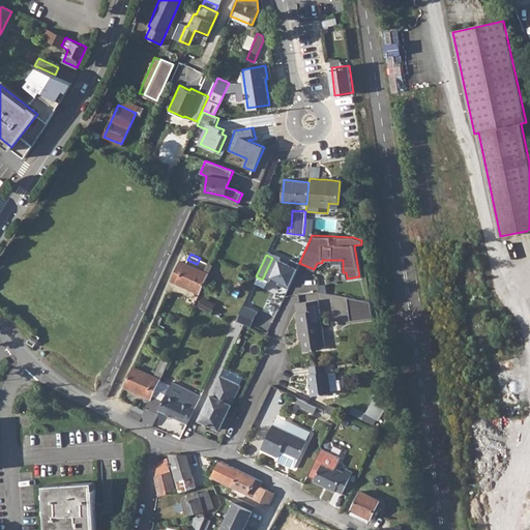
[(208,273),(186,264),(180,261),(172,281),(200,293),(208,273)]
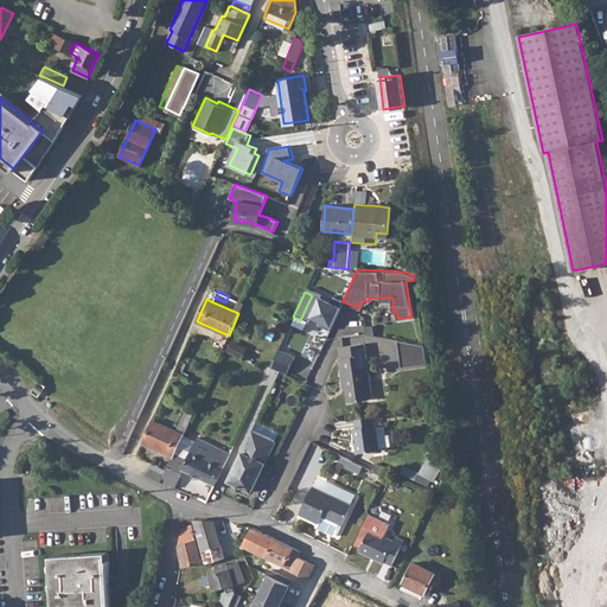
[(291,334),(281,356),(311,369),(320,349),(291,334)]
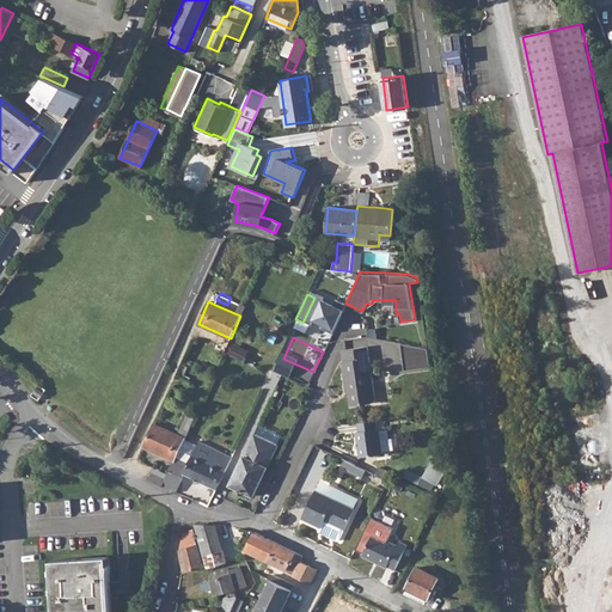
[(405,346),(407,367),(430,367),(429,344),(405,346)]
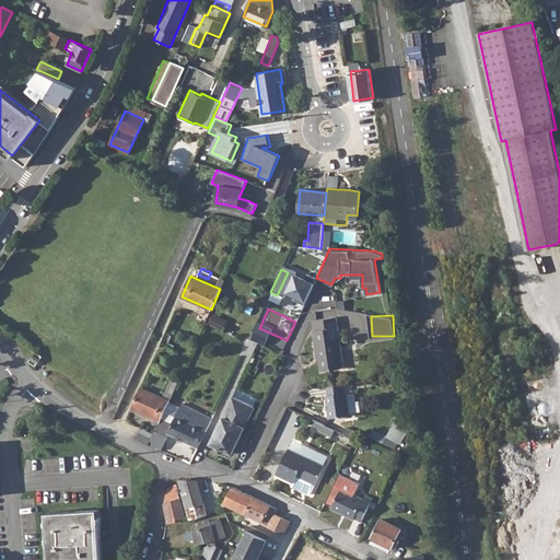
[(311,330),(314,352),(317,352),(318,358),(319,370),(339,368),(342,364),(335,316),(312,319),(313,330),(311,330)]
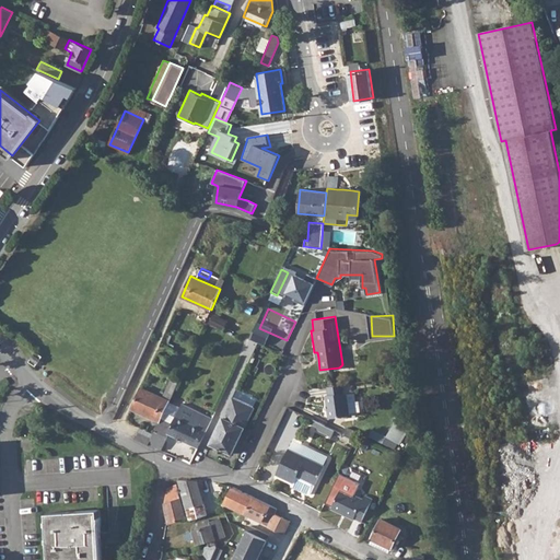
[(35,351),(28,362),(35,366),(42,356),(35,351)]
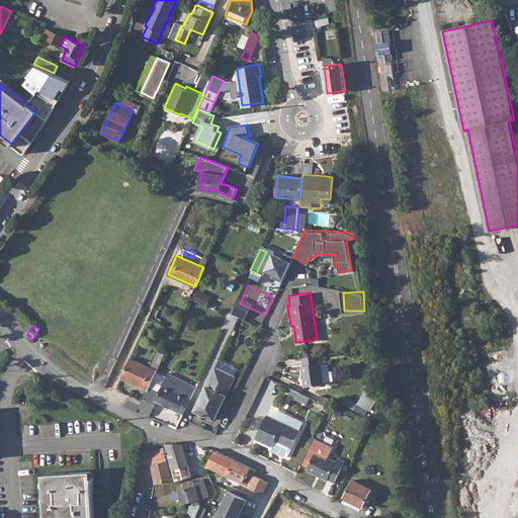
[(66,335),(63,344),(74,350),(78,341),(66,335)]
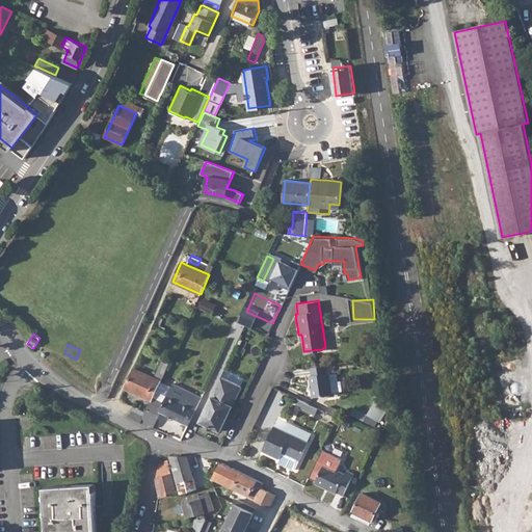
[(133,368),(124,388),(151,400),(153,396),(161,378),(169,361),(163,357),(154,377),(133,368)]
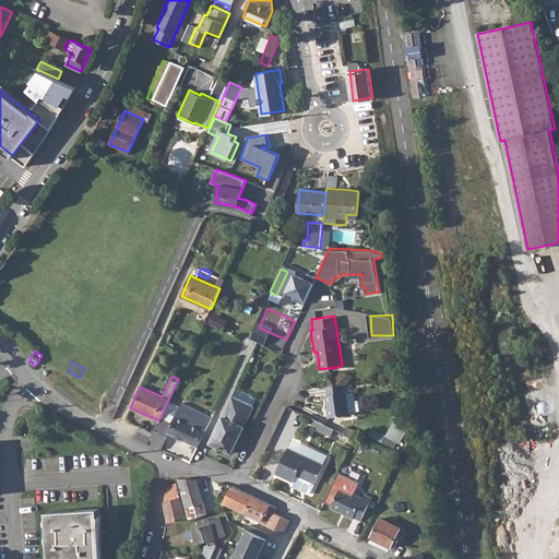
[(342,383),(326,385),(328,392),(324,392),(328,416),(348,412),(345,390),(343,390),(342,383)]
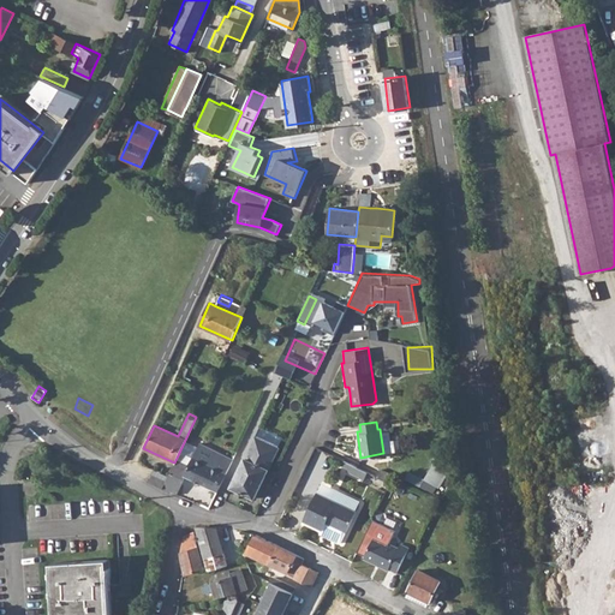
[(263,427),(258,434),(280,445),(284,437),(263,427)]
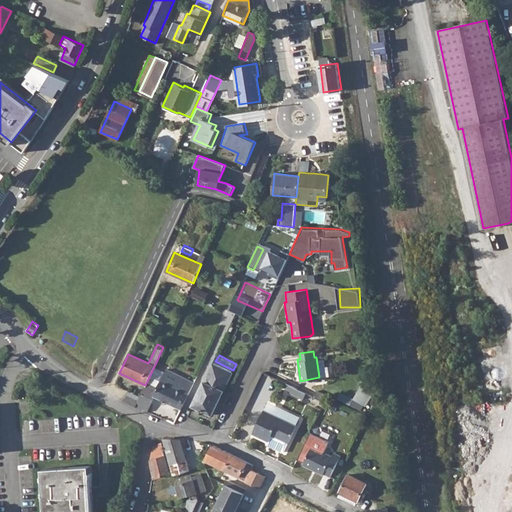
[(203,381),(192,405),(212,414),(231,372),(212,362),(203,381)]
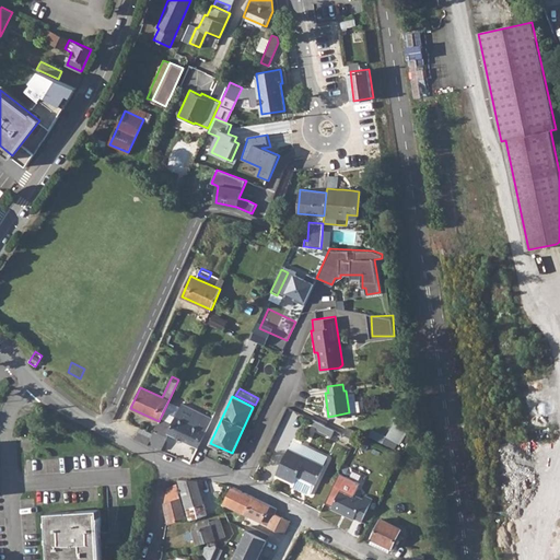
[(153,433),(148,444),(161,450),(168,432),(198,446),(211,418),(182,404),(173,423),(161,417),(159,421),(153,433)]
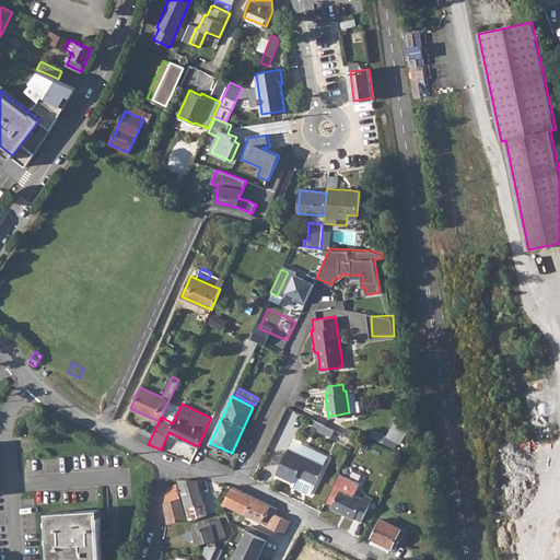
[(334,430),(313,420),(312,423),(317,426),(315,429),(330,436),(334,430)]
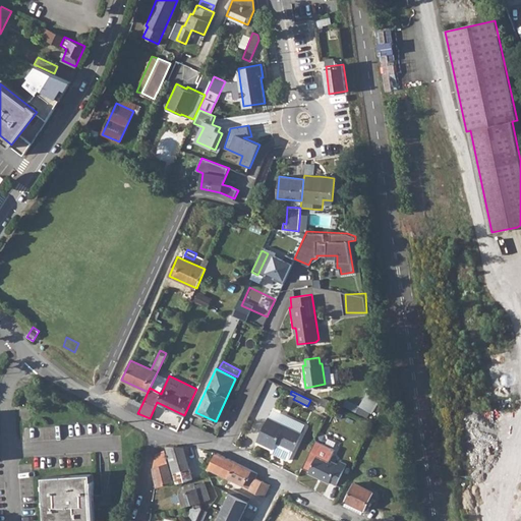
[(366,392),(358,412),(370,417),(379,397),(366,392)]
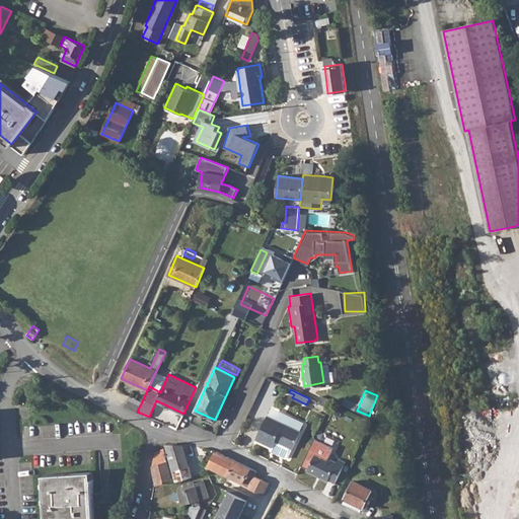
[(129,396),(125,405),(137,412),(142,401),(129,396)]
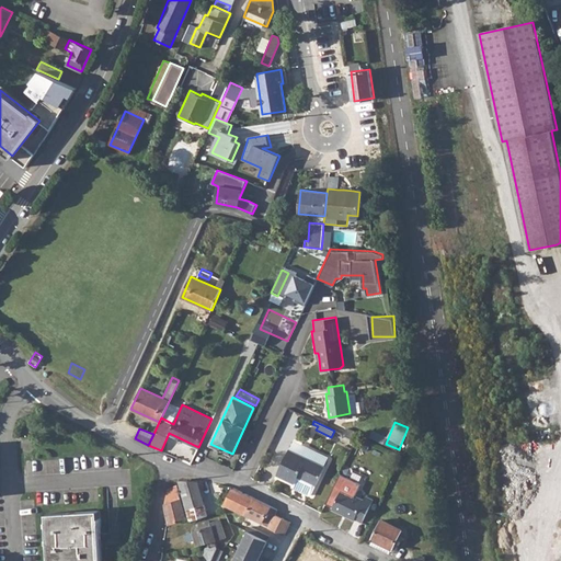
[(288,449),(276,474),(294,484),(297,477),(316,485),(324,467),(288,449)]
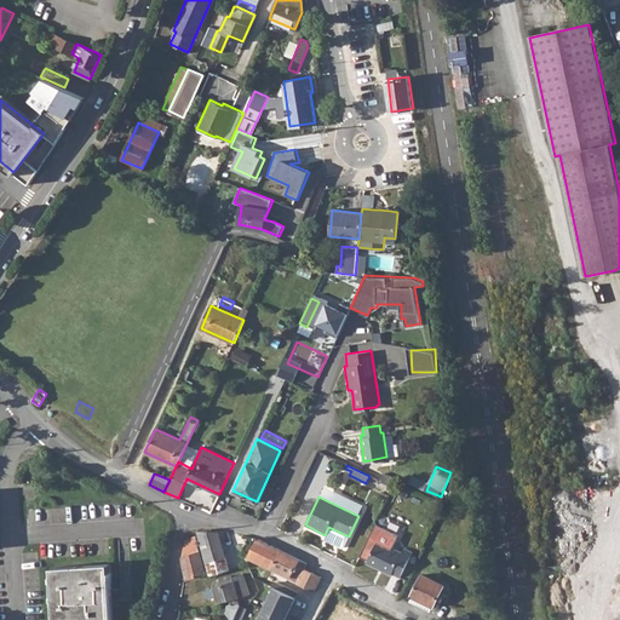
[(218,530),(196,529),(197,534),(206,562),(225,557),(218,530)]
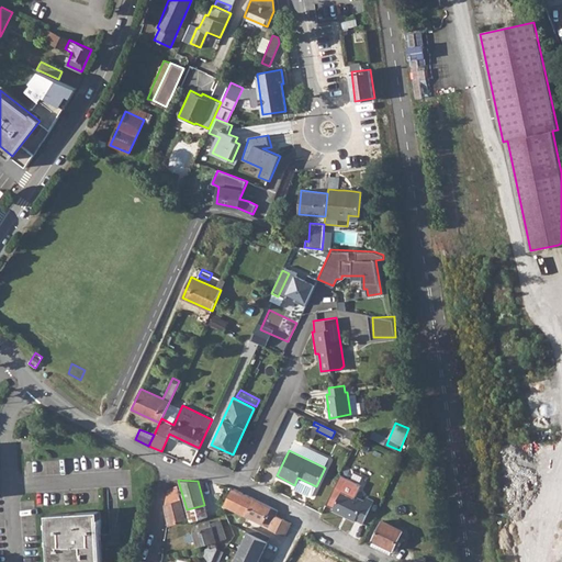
[(167,489),(164,506),(169,525),(187,520),(177,486),(167,489)]
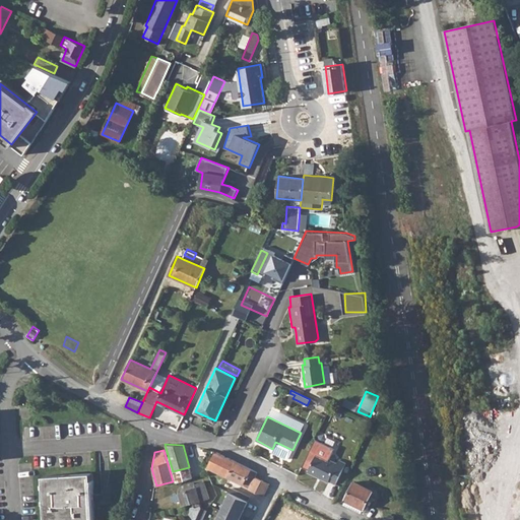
[(215,451),(207,467),(229,477),(226,482),(240,489),(242,484),(252,490),(258,477),(260,473),(241,463),(215,451)]
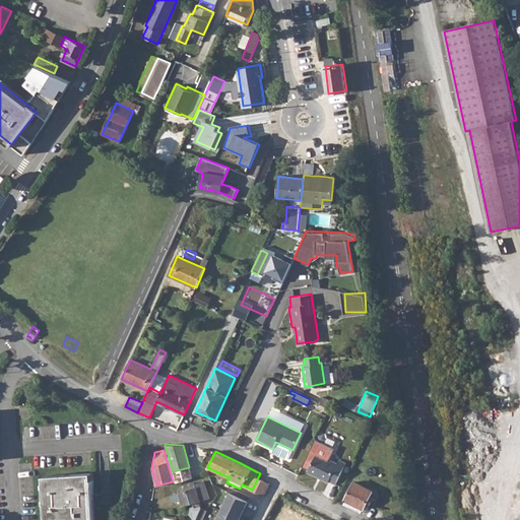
[(316,453),(308,472),(328,481),(329,480),(335,483),(345,463),(338,460),(337,464),(316,453)]
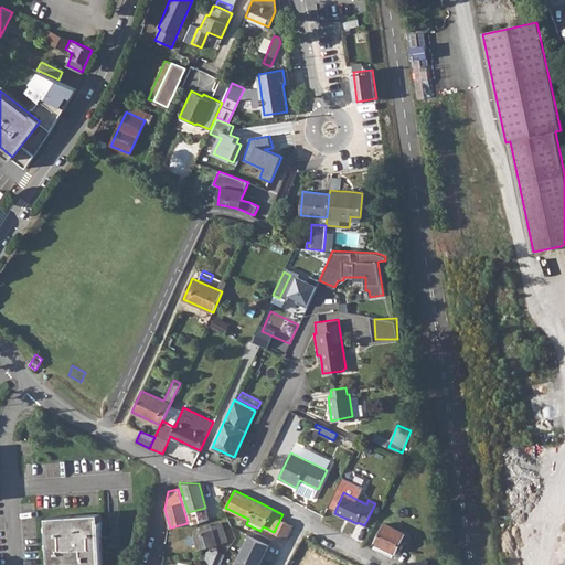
[(205,508),(188,512),(191,522),(191,524),(209,519),(205,508)]
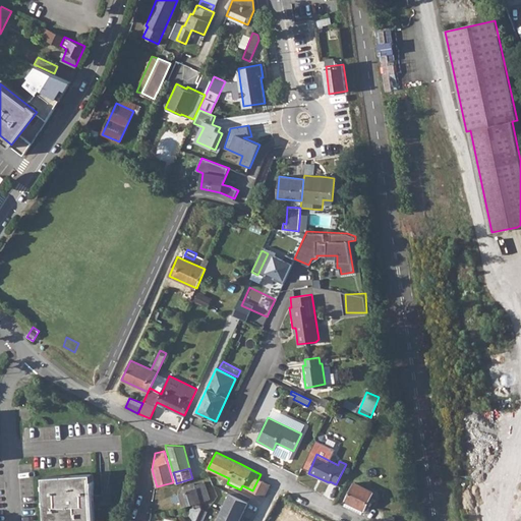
[(94,520),(94,506),(94,495),(93,495),(92,484),(93,484),(92,473),(42,476),(43,487),(44,487),(44,493),(43,494),(44,504),(45,504),(46,520),(94,520)]
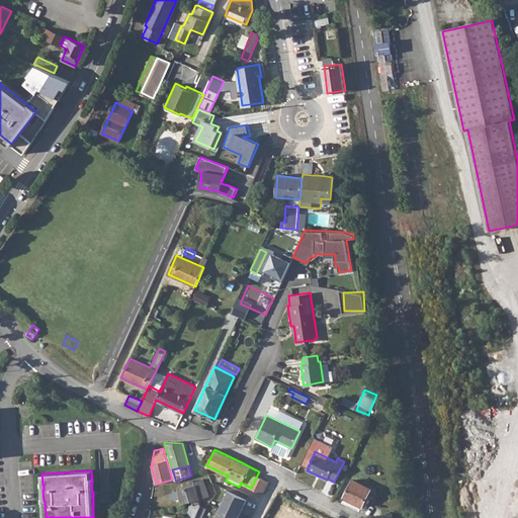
[(352,480),(344,498),(362,507),(370,488),(352,480)]
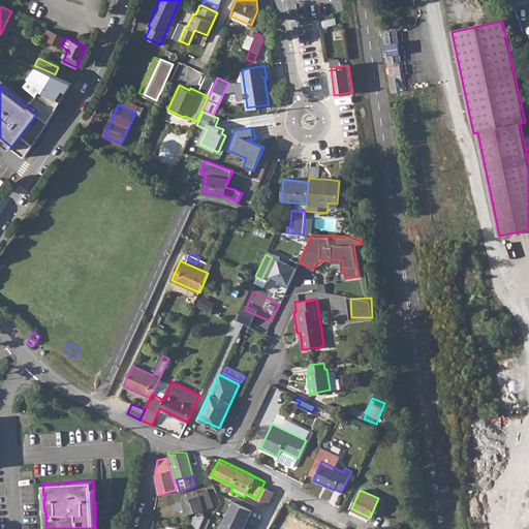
[(198,495),(181,500),(185,514),(196,510),(201,509),(213,505),(209,492),(198,495)]
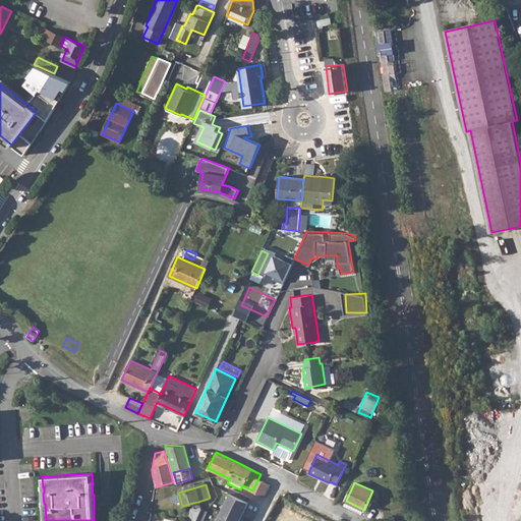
[(222,511),(239,520),(250,498),(232,488),(222,511)]
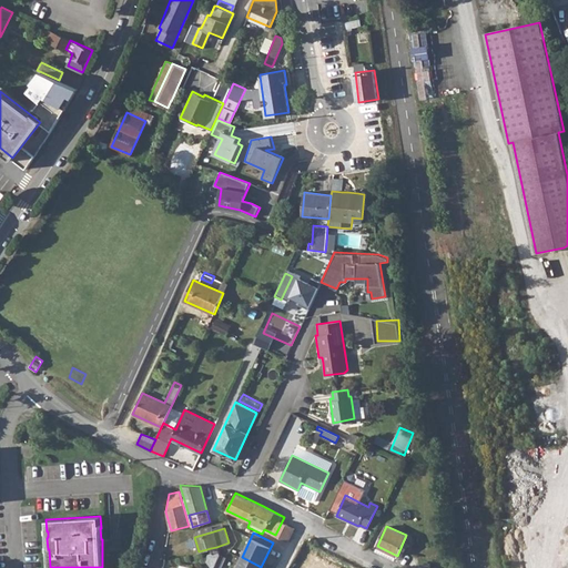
[(217,553),(212,567),(211,567),(220,567),(226,556),(219,554),(217,553)]
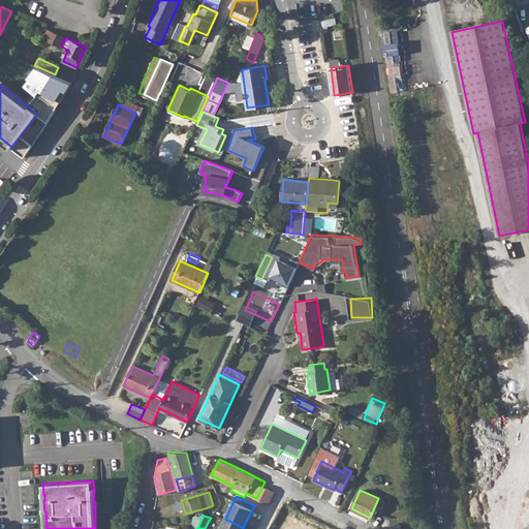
[(242,528),(243,528),(225,519),(219,528),(242,528)]
